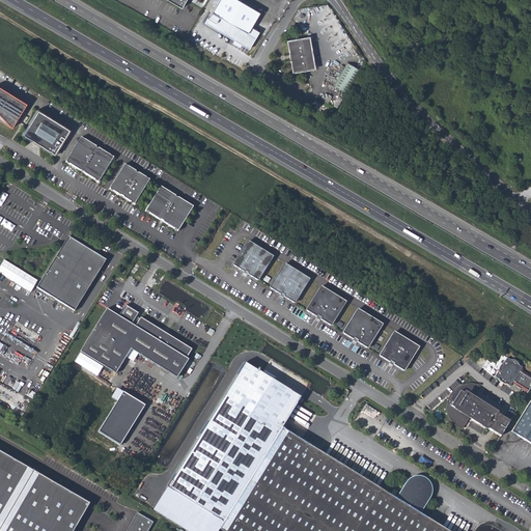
[(232,39),(249,49),(253,43),(251,40),(256,33),(248,29),(257,12),(235,0),(217,0),(210,14),(208,12),(204,20),(217,27),(223,31),(229,37),(231,35),(233,36),(232,39)]
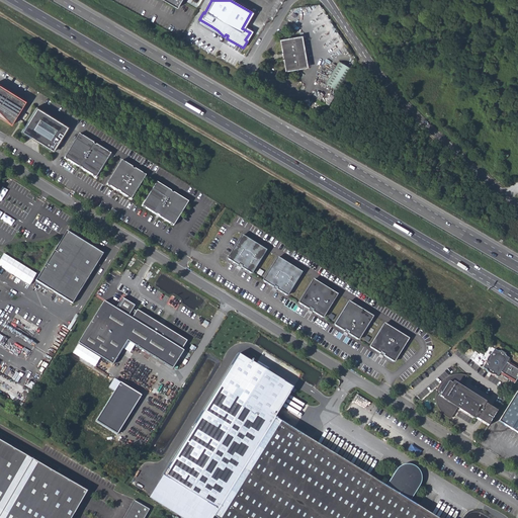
[(300,36),(278,40),(284,73),(308,68),(300,36)]
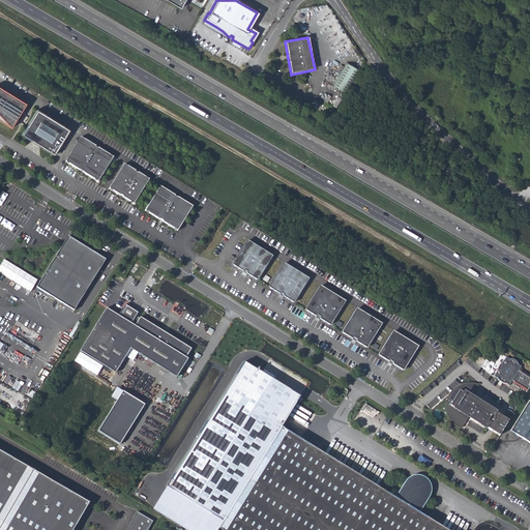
[(347,60),(333,83),(347,90),(359,67),(347,60)]
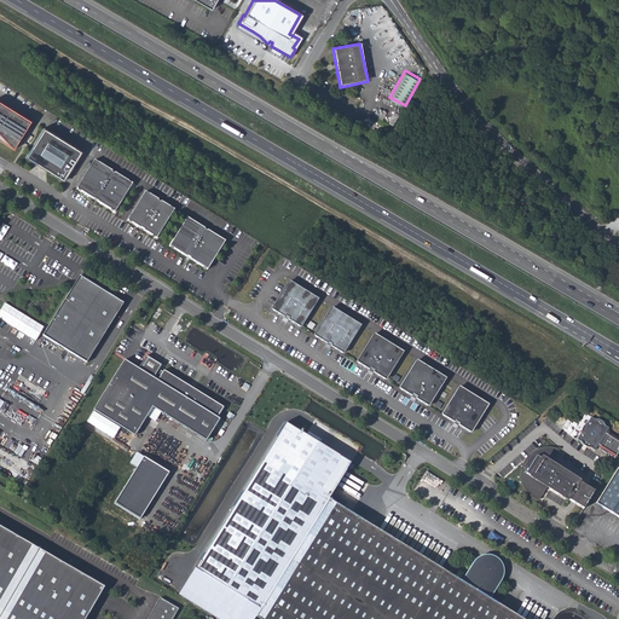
[(30,121),(0,102),(0,139),(13,149),(30,121)]
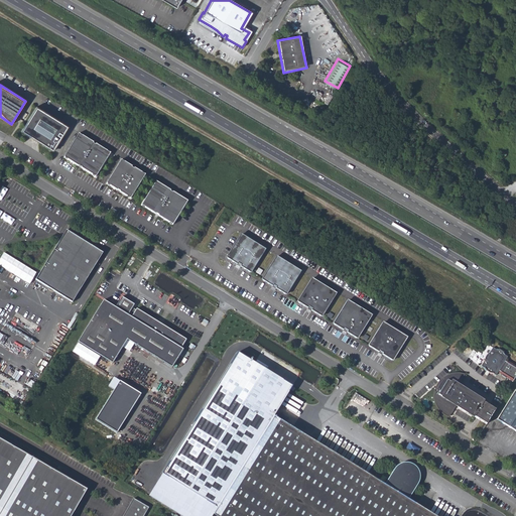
[(68,126),(37,107),(22,131),(53,150),(68,126)]
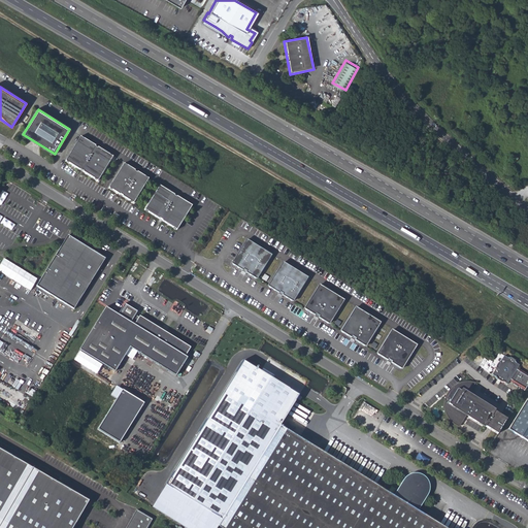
[(96,145),(80,136),(65,161),(80,170),(80,169),(84,170),(83,171),(98,180),(112,157),(98,146),(97,147),(95,146),(96,145)]
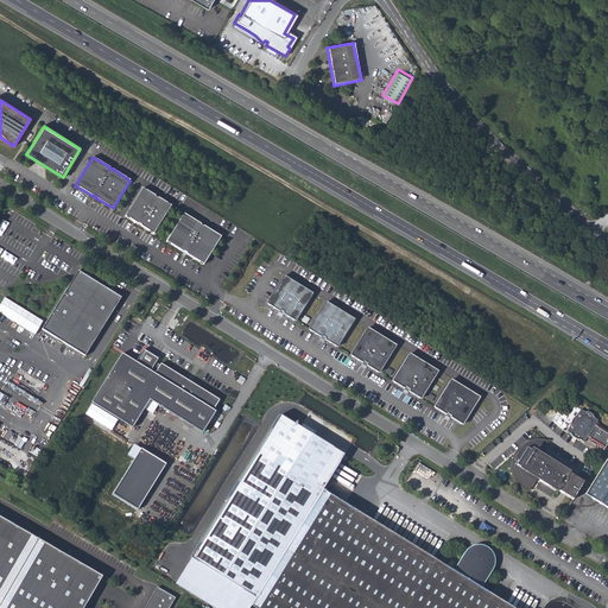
[(143,188),(125,216),(138,225),(139,223),(141,225),(141,226),(153,234),(171,206),(158,197),(158,198),(154,197),(156,196),(143,188)]
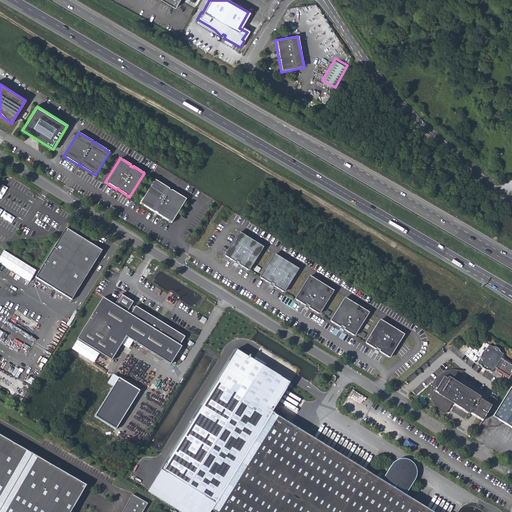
[(155,180),(140,203),(155,213),(155,212),(157,213),(157,214),(171,223),(186,199),(172,190),(171,191),(169,190),(169,189),(155,180)]
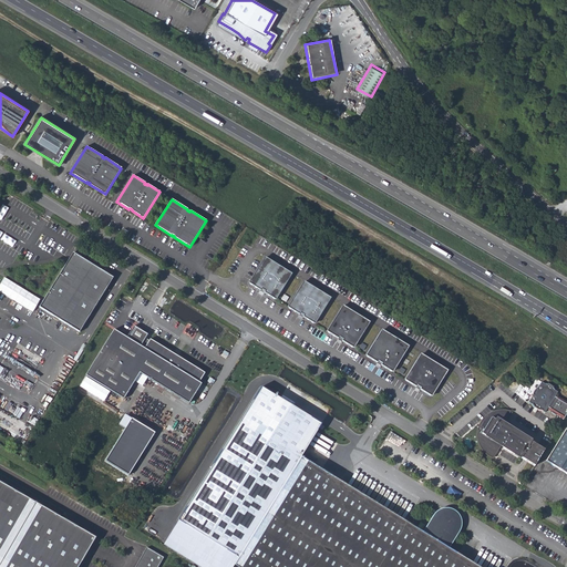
[(73,254),(40,308),(80,332),(113,278),(73,254)]
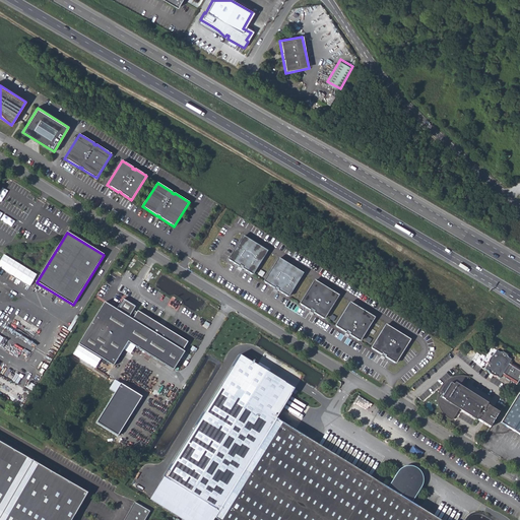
[(242,237),(229,259),(229,261),(239,266),(240,265),(243,267),(242,269),(252,274),(254,274),(267,253),(266,251),(244,237),(242,237)]
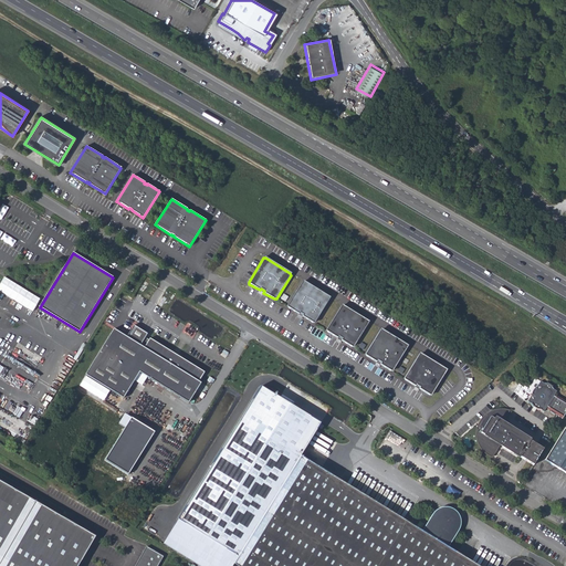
[(4,278),(0,284),(0,291),(34,311),(41,297),(4,278)]
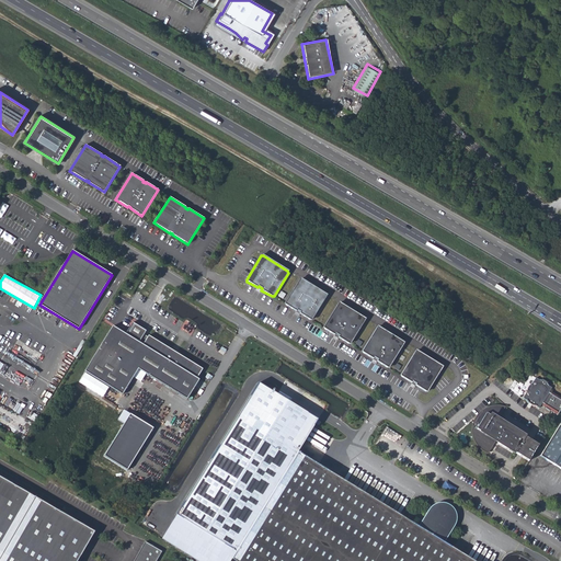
[(300,279),(285,304),(285,305),(296,311),(297,310),(300,312),(299,315),(310,320),(312,320),(327,296),(327,295),(301,279),(300,279)]
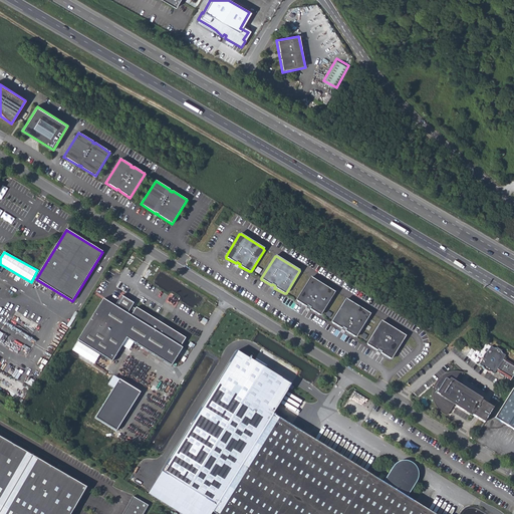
[(311,278),(310,278),(296,300),(297,301),(306,307),(307,306),(310,308),(309,309),(319,315),(321,315),(334,293),(334,291),(311,278)]
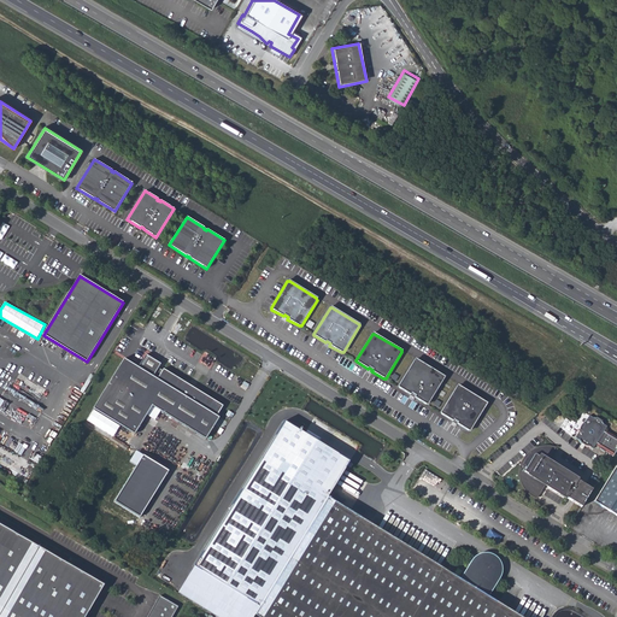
[(124,358),(93,409),(135,434),(152,406),(206,439),(219,417),(217,416),(223,405),(198,391),(199,388),(186,380),(184,382),(163,369),(162,370),(158,368),(160,364),(146,354),(137,368),(124,358)]
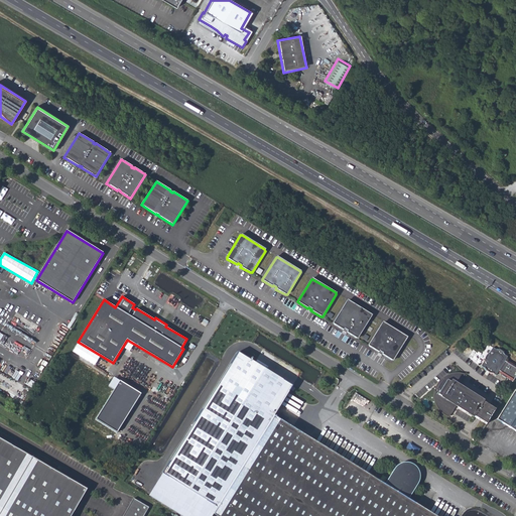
[(349,301),(347,301),(334,324),(334,326),(344,332),(345,330),(348,332),(347,334),(357,340),(358,339),(372,316),(372,315),(349,301)]
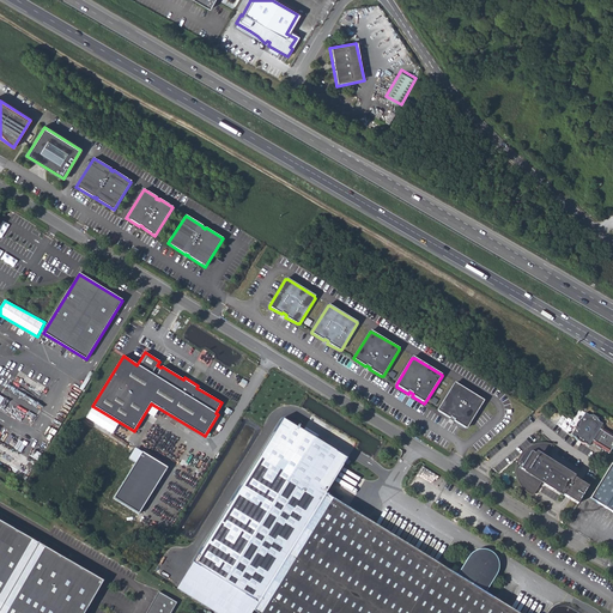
[(457,384),(455,384),(438,411),(439,413),(450,420),(451,418),(456,422),(455,423),(467,430),(484,404),(484,401),(457,384)]
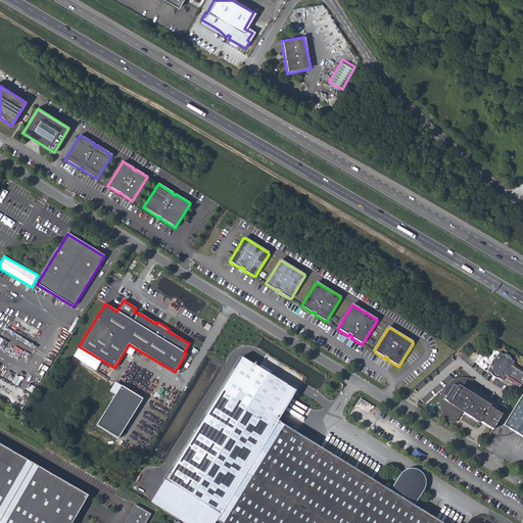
[(519,387),(522,381),(522,373),(512,365),(514,363),(510,360),(510,358),(509,357),(507,355),(506,355),(504,355),(501,353),(496,360),(494,360),(492,362),(492,364),(492,366),(488,372),(493,375),(493,377),(494,378),(496,379),(498,378),(503,381),(506,377),(509,379),(508,380),(514,384),(519,387)]
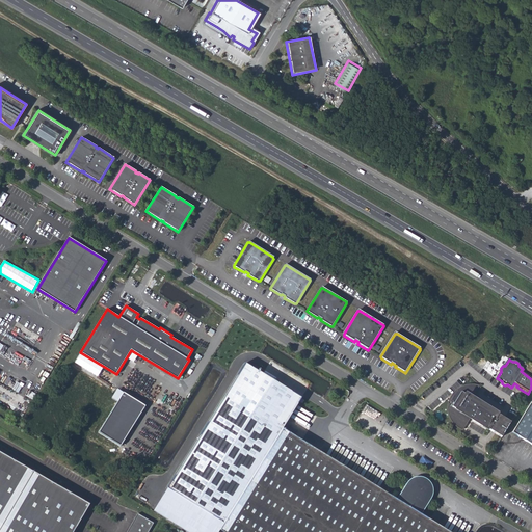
[(189,531),(216,531),(217,530),(280,428),(300,395),(247,363),(155,511),(189,531)]
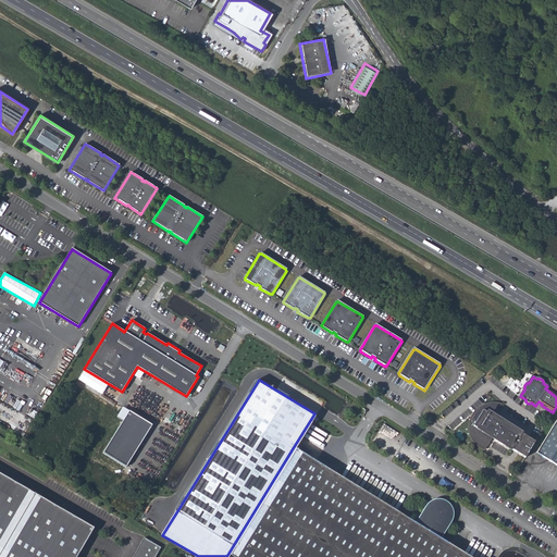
[(499,406),(499,405),(493,405),(487,406),(481,408),(477,411),(472,417),(469,422),(467,428),(466,434),(467,440),(468,442),(472,445),(480,431),(475,429),(468,441),(468,440),(468,434),(468,428),(470,422),(473,417),(478,412),(482,409),(487,407),(494,406),(499,406)]
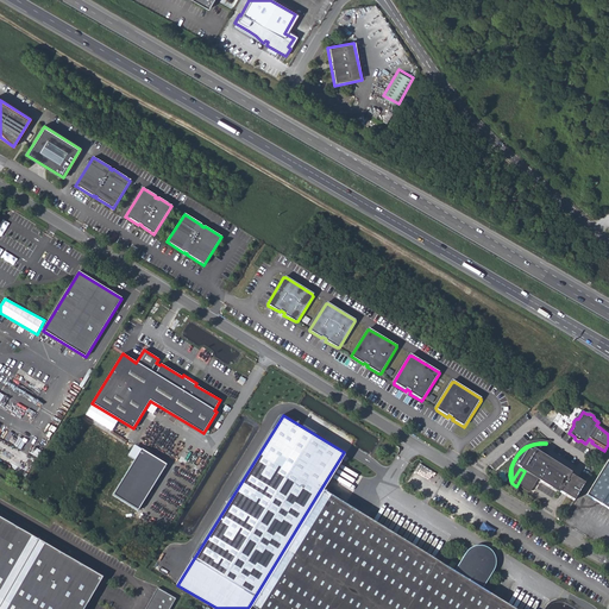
[(512,481),(512,482),(520,469),(525,471),(558,491),(567,475),(539,457),(540,454),(542,457),(546,451),(542,449),(546,444),(540,444),(533,445),(527,447),(522,451),(518,456),(514,462),(512,468),(512,475),(512,481)]
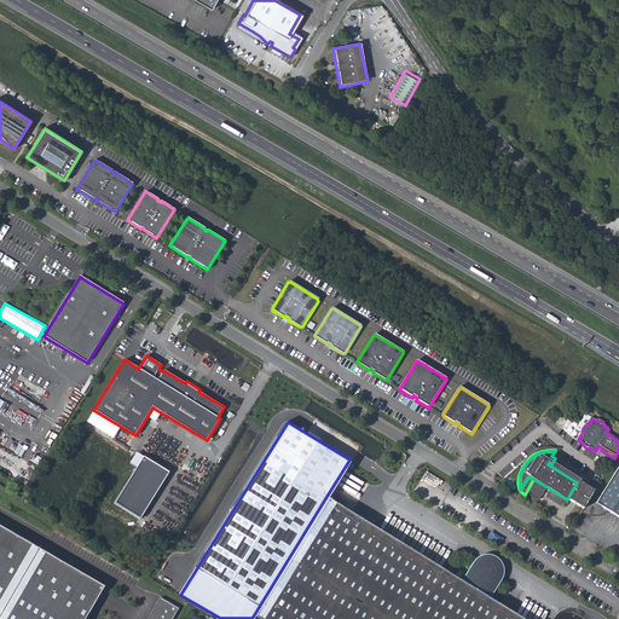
[(144,456),(115,503),(139,518),(169,470),(144,456)]
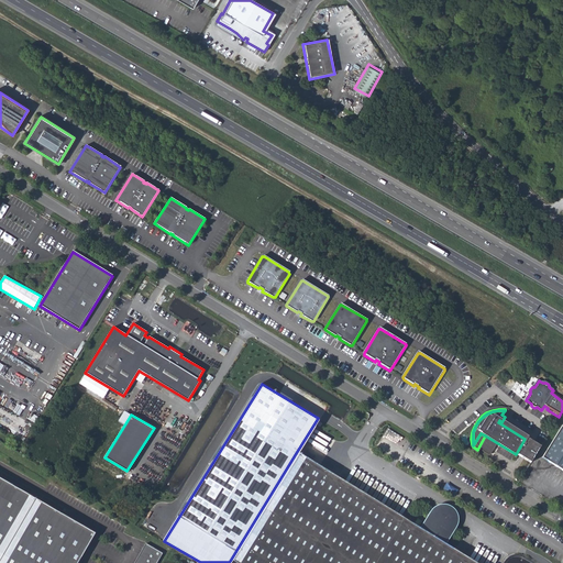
[(562,472),(562,422),(541,460),(562,472)]
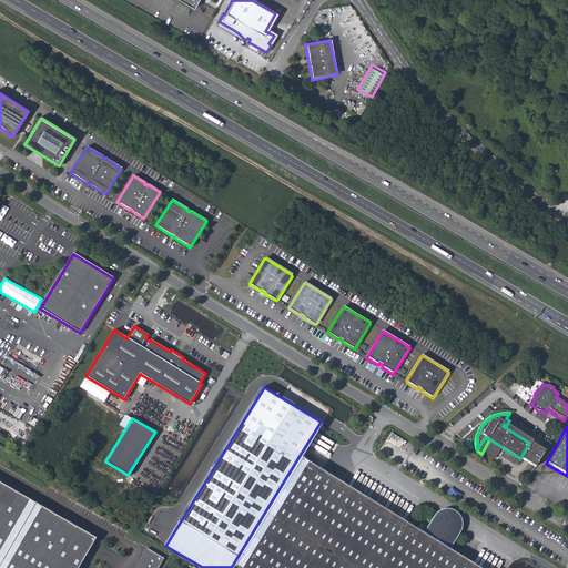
[(545,452),(529,443),(520,458),(535,468),(545,452)]
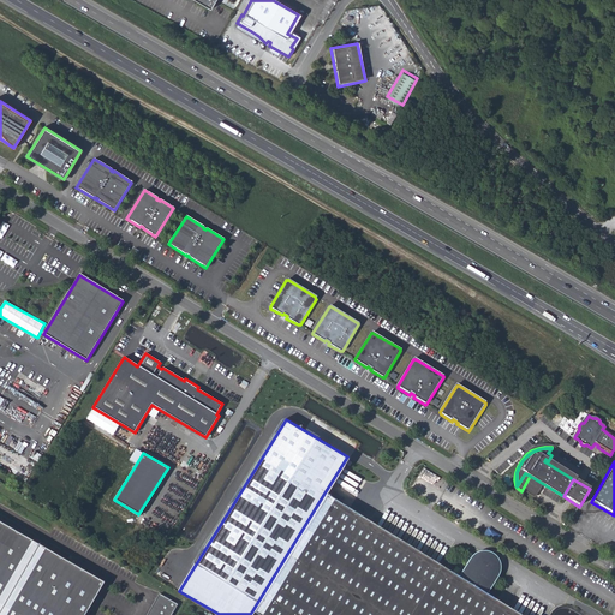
[(251,613),(255,614),(507,614),(479,597),(490,580),(484,577),(491,567),(473,556),(457,584),(386,541),(376,535),(356,521),(358,517),(323,495),(251,613)]
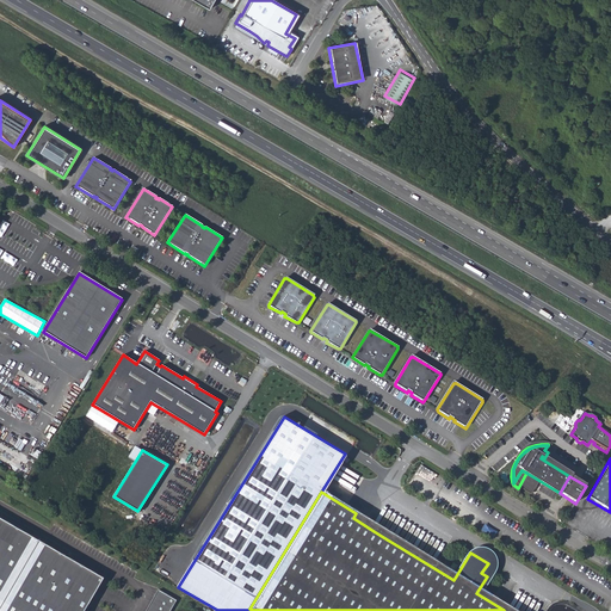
[(455,573),(356,513),(353,518),(374,531),(383,537),(454,580),(470,553),(488,563),(481,573),(487,576),(476,593),(504,610),(514,610),(482,591),(497,568),(497,566),(497,563),(497,562),(497,560),(495,556),(494,555),(492,551),(489,550),(487,549),(485,548),(483,547),(482,547),(481,547),(480,547),(476,547),(475,548),(471,549),(469,550),(468,551),(455,573)]
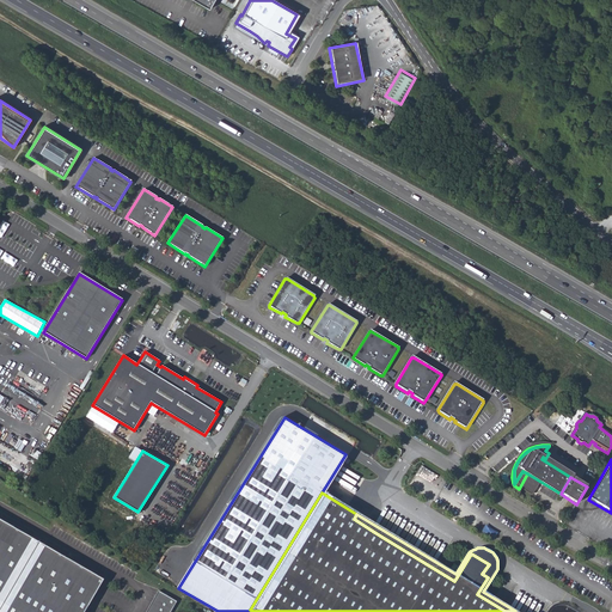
[(0,520),(0,611),(84,611),(103,580),(0,520)]
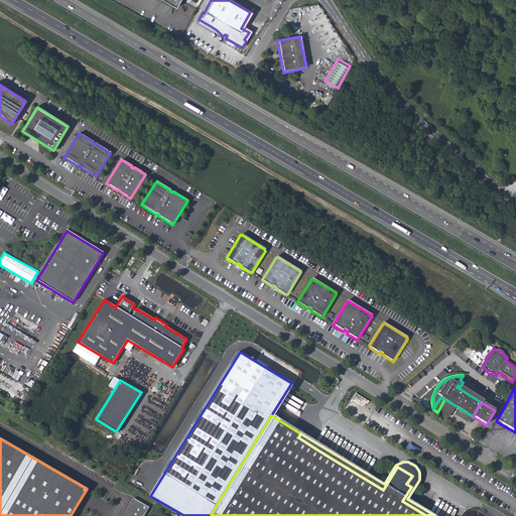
[(143,515),(149,508),(133,499),(123,515),(143,515)]
